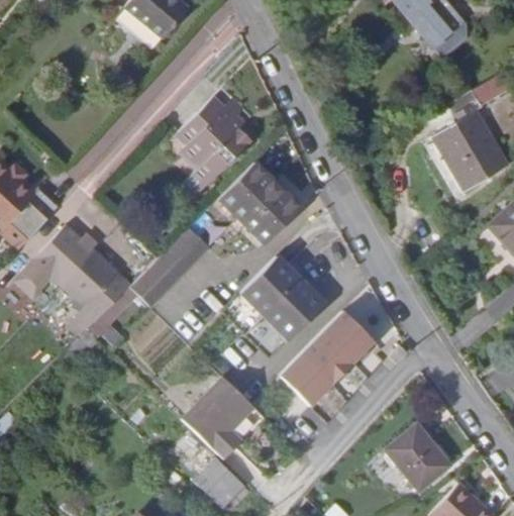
[(136,0),(128,10),(149,28),(174,0),(136,0)]
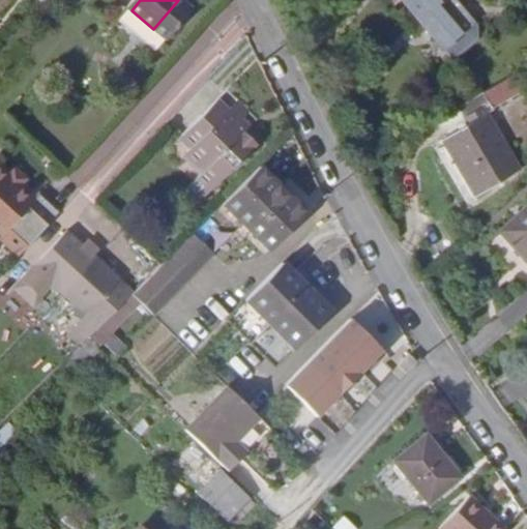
[(181,2),(178,0),(153,29),(172,47),(198,16),(181,2)]
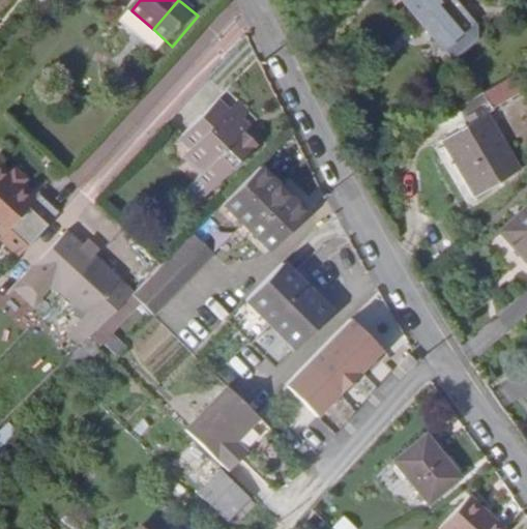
[(466,38),(466,37),(440,5),(435,0),(404,0),(446,53),(466,38)]
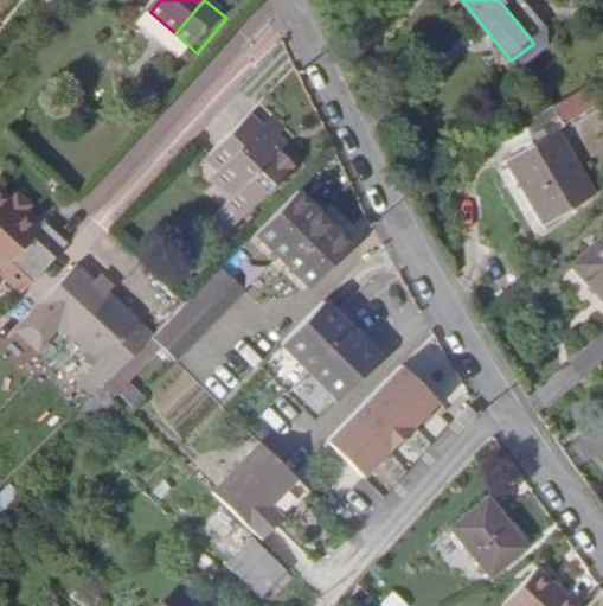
[(511,1),(504,6),(533,43),(539,37),(511,1)]
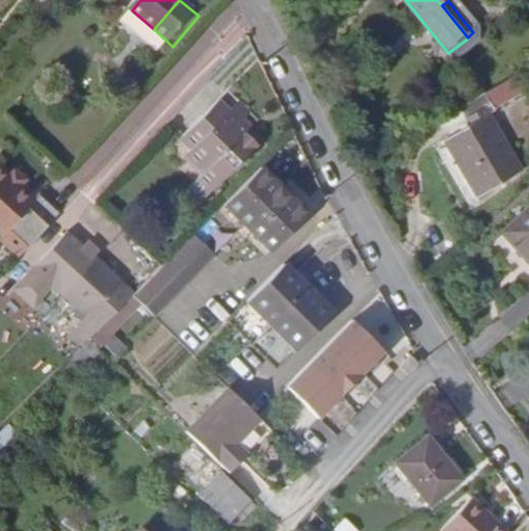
[(525,93),(513,73),(456,109),(469,128),(444,142),(479,197),(523,169),(488,114),(525,93)]
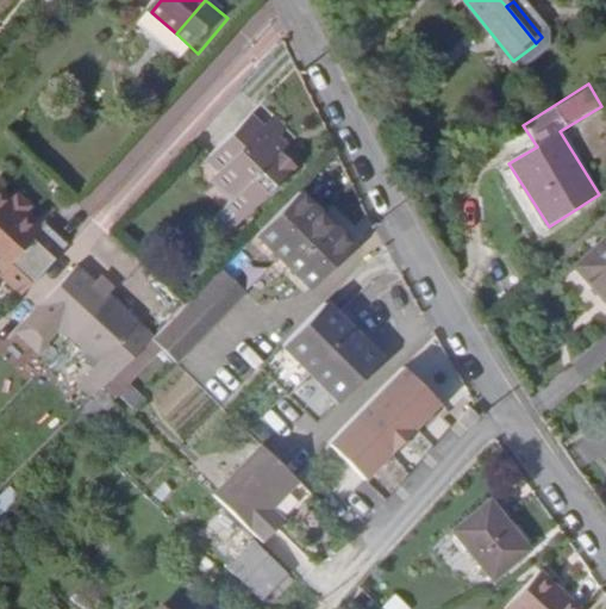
[(244,194),(238,202),(225,216),(236,227),(294,162),(282,150),(292,140),(283,131),(292,122),(277,107),(267,118),(255,107),(216,151),(230,165),(223,174),(244,194)]
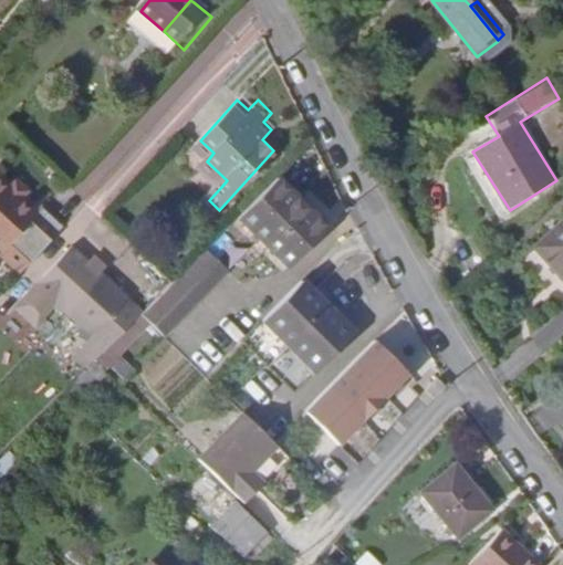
[(193,149),(207,161),(214,153),(200,140),(193,149)]
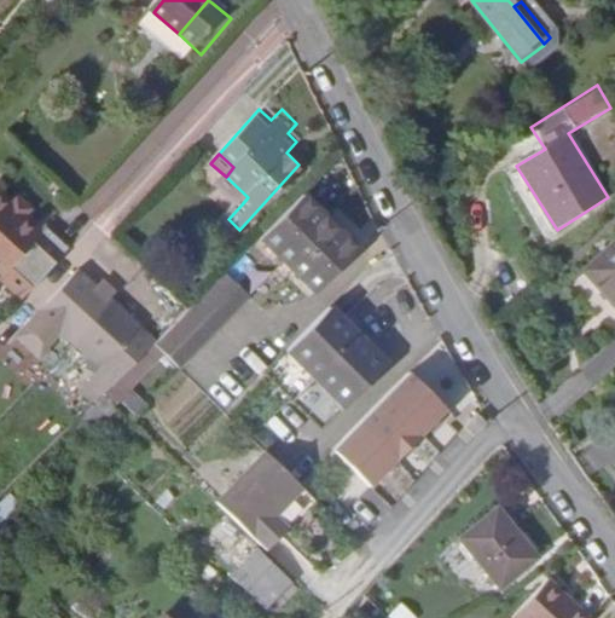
[(219,184),(242,204),(248,197),(226,177),(219,184)]
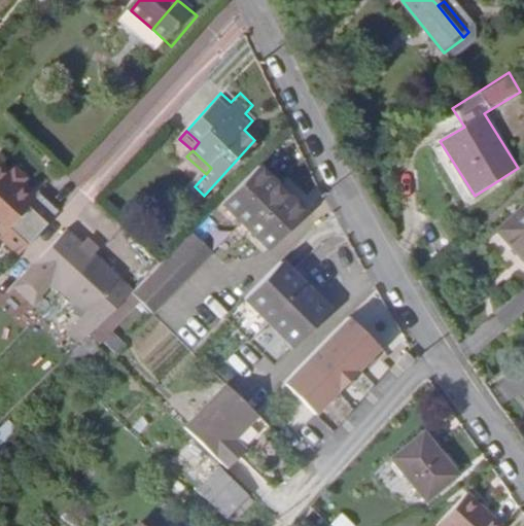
[(260,162),(223,199),(271,246),(308,209),(260,162)]
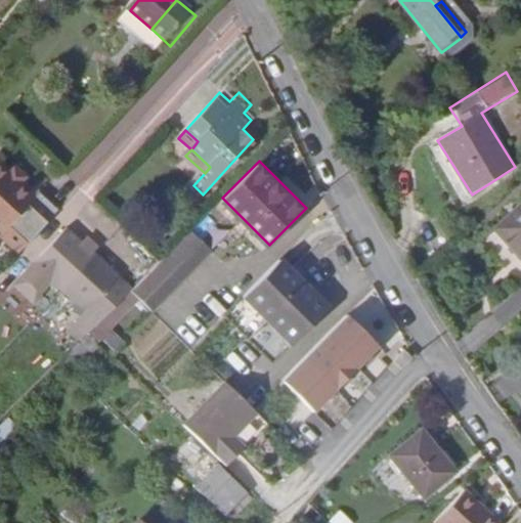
[(0,170),(0,204),(16,185),(0,170)]
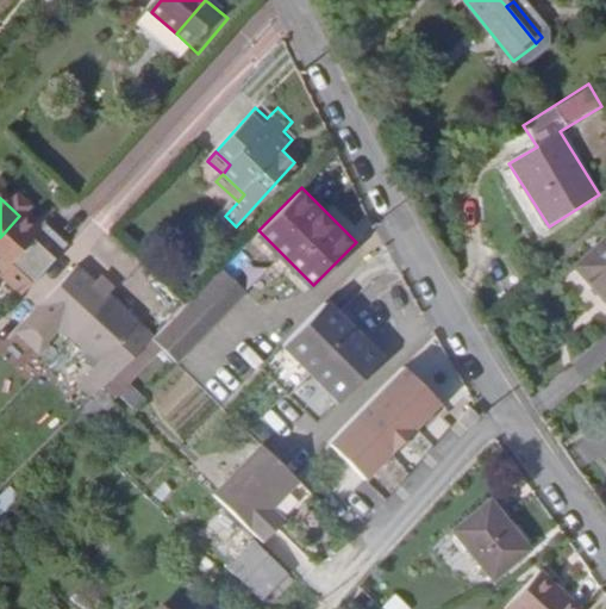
[(19,216),(0,237),(0,269),(32,298),(74,252),(44,224),(36,232),(19,216)]
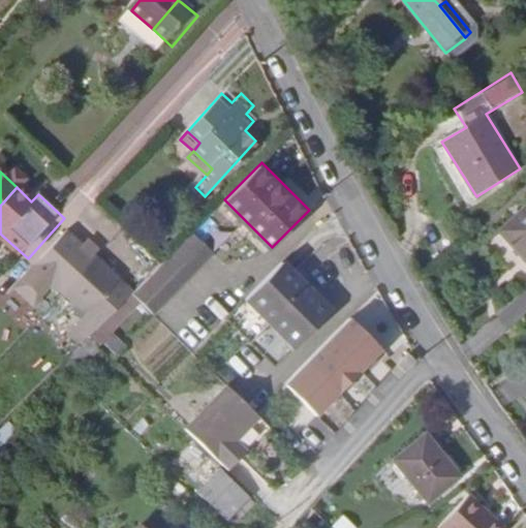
[(525,214),(505,234),(525,256),(525,214)]
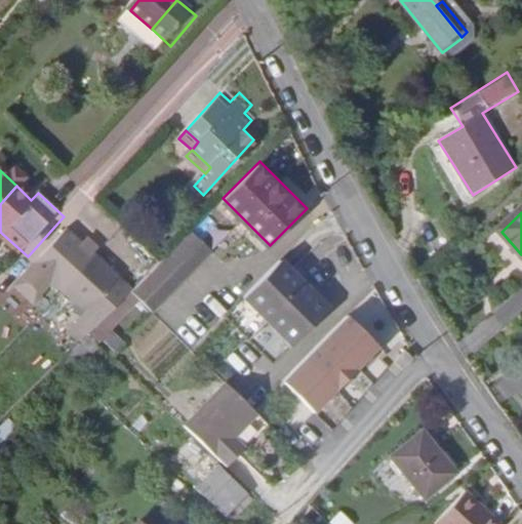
[(212,249),(192,229),(182,240),(171,248),(162,258),(152,269),(142,279),(134,287),(131,289),(152,309),(161,298),(172,288),(183,277),(192,268),(201,259),(212,249)]
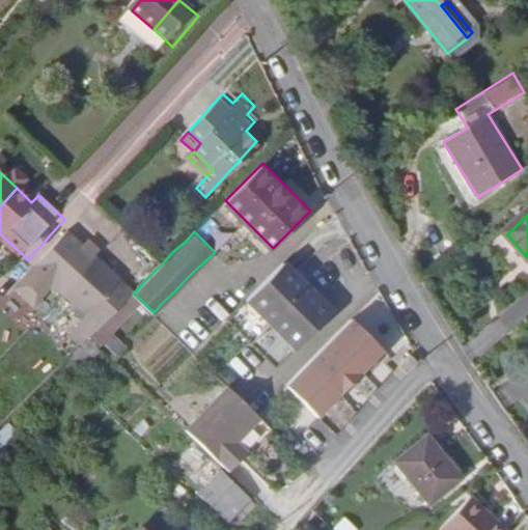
[(72,232),(26,283),(43,299),(48,293),(63,293),(77,306),(75,309),(96,330),(133,293),(136,290),(72,232)]
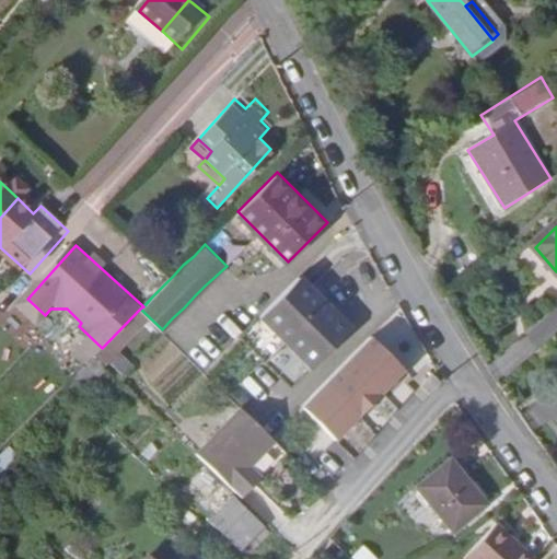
[(302,275),(264,314),(316,365),(355,327),(302,275)]
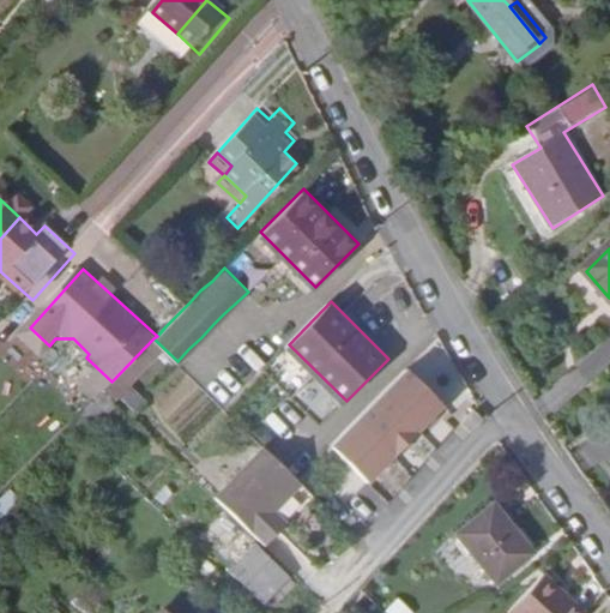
[(376,485),(457,400),(416,360),(334,445),(376,485)]
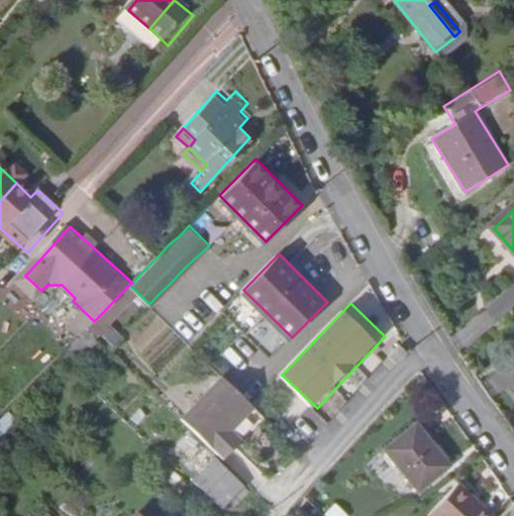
[(406,366),(417,354),(409,347),(399,358),(406,366)]
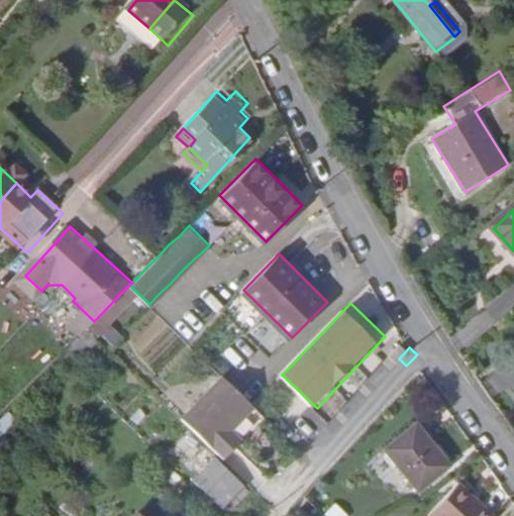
[(257,407),(226,378),(185,419),(226,460),(240,445),(230,435),(235,429),(257,407)]
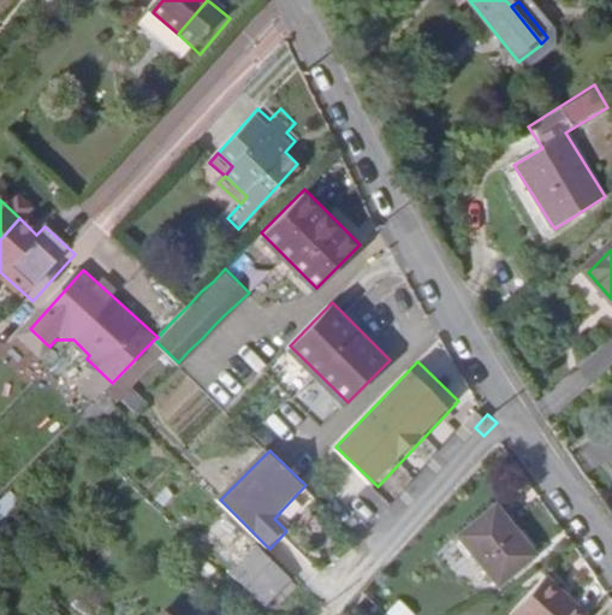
[(0,525),(27,501),(16,490),(0,503),(0,525)]
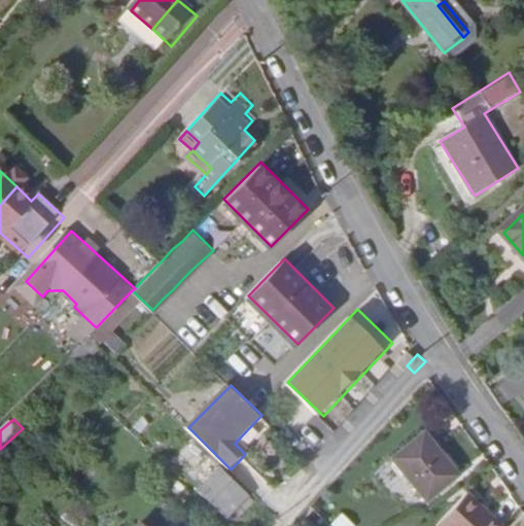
[(424,429),(391,455),(424,497),(457,471),(424,429)]
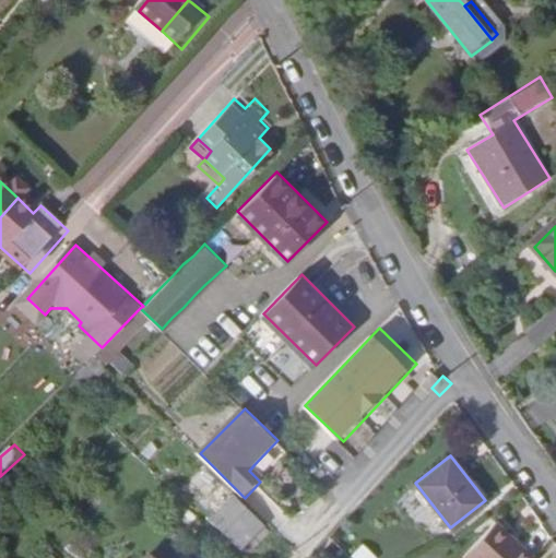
[(249,471),(260,482),(265,476),(255,464),(249,471)]
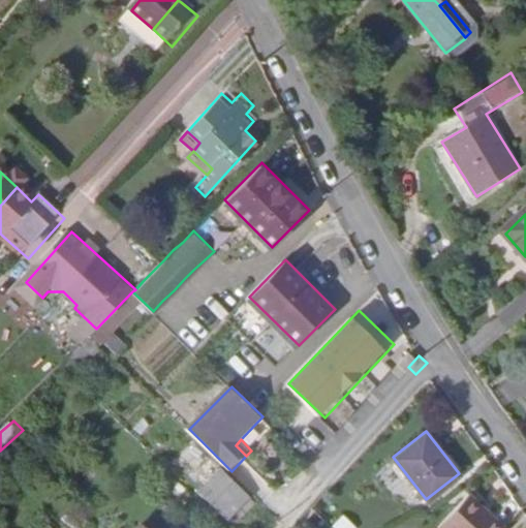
[(250,497),(221,468),(200,490),(230,518),(250,497)]
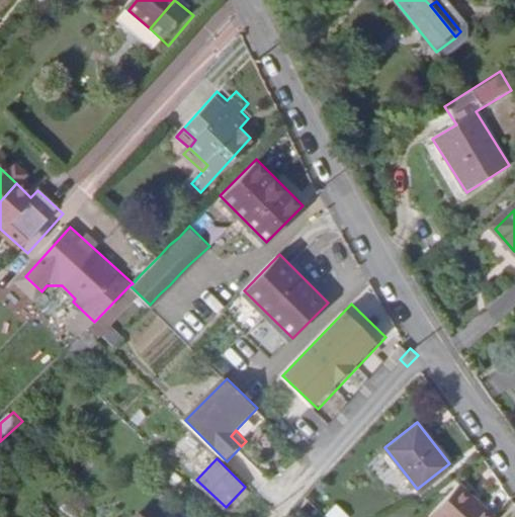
[(441,516),(494,516),(499,513),(464,482),(436,512),(441,516)]
